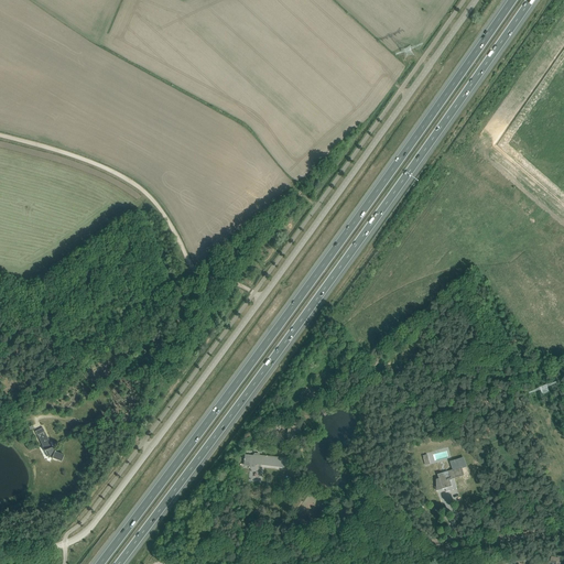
[(377,357),(371,360),(376,366),(380,361),(377,357)]
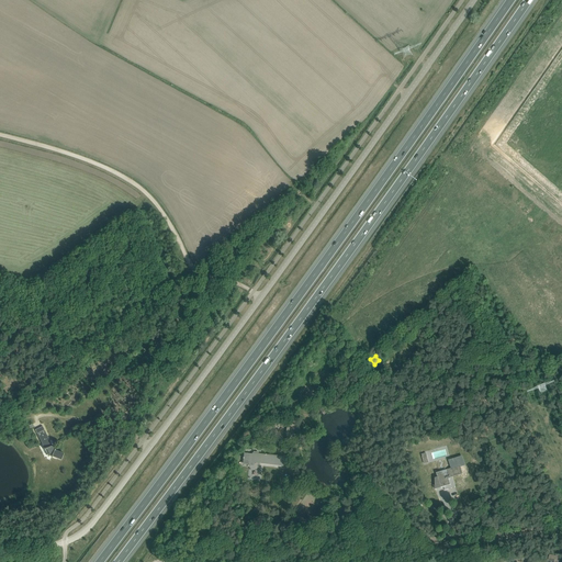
[(287,428),(285,441),(295,442),(296,434),(299,434),(300,429),(299,429),(300,424),(288,423),(288,424),(287,428)]
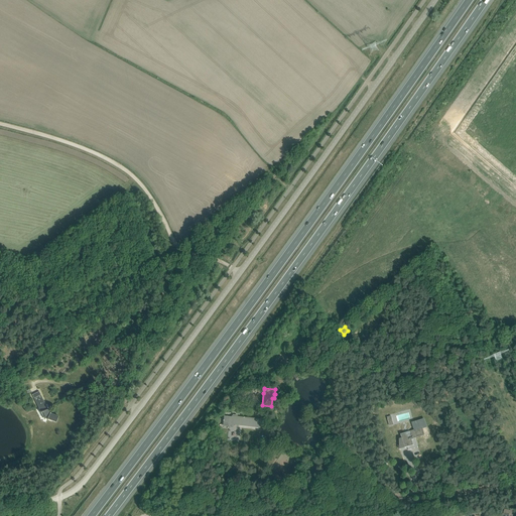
[(48,409),(48,410),(39,392),(34,394),(32,395),(41,412),(40,412),(41,413),(42,413),(45,419),(46,418),(56,422),(58,416),(50,413),(50,411),(50,410),(49,409),(48,409)]
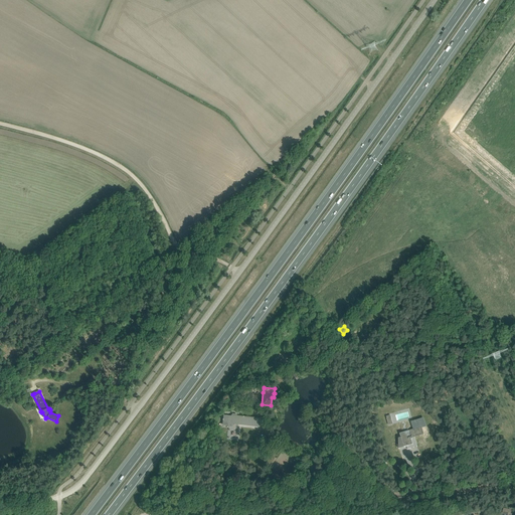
[(236,442),(237,423),(260,426),(261,418),(243,416),(242,416),(231,415),(231,416),(223,415),(223,419),(222,418),(222,420),(223,420),(222,424),(222,427),(228,428),(226,441),(236,442)]
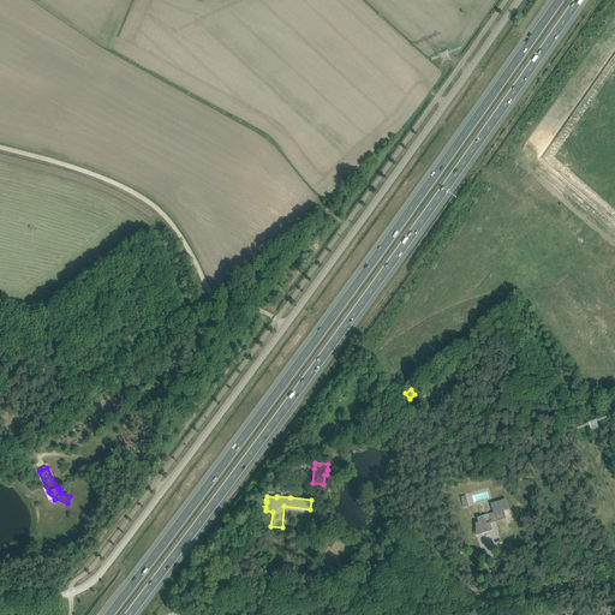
[(479,523),(476,523),(477,536),(477,533),(482,531),(483,533),(485,532),(487,537),(499,533),(495,521),(506,518),(503,511),(508,509),(506,500),(491,505),(495,513),(488,515),(488,514),(478,518),(479,523)]
